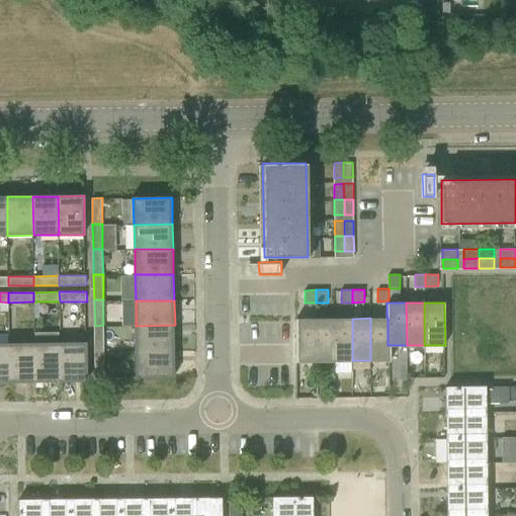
[(388,318),(387,318),(370,318),(370,360),(390,360),(390,345),(388,345),(388,318)]
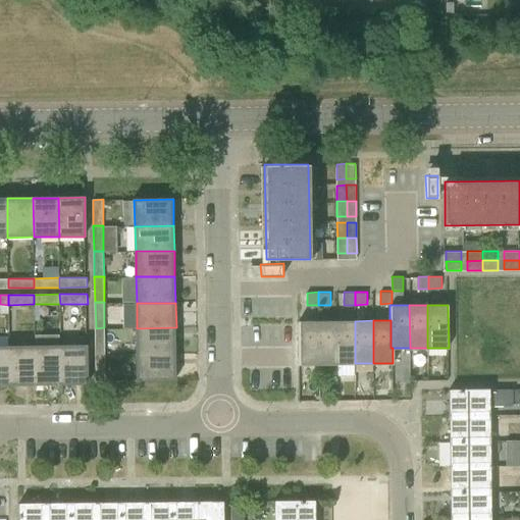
[(300,364),(318,364),(317,321),(300,321),(300,364)]
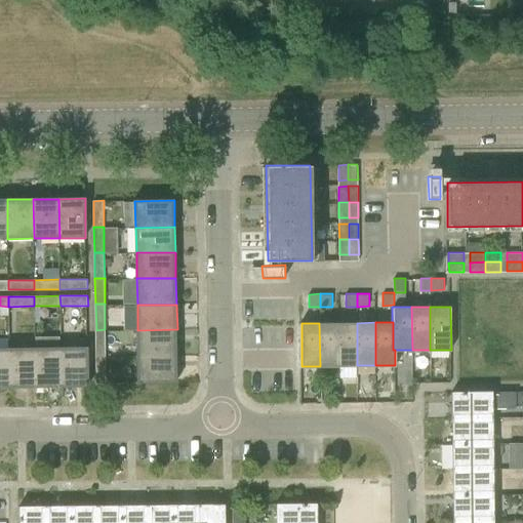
[(338,366),(338,323),(319,323),(320,366),(338,366)]
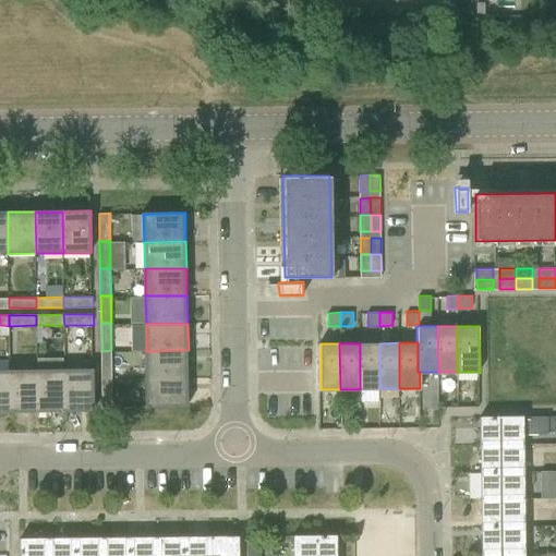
[(379,388),(379,343),(360,343),(360,389),(379,388)]
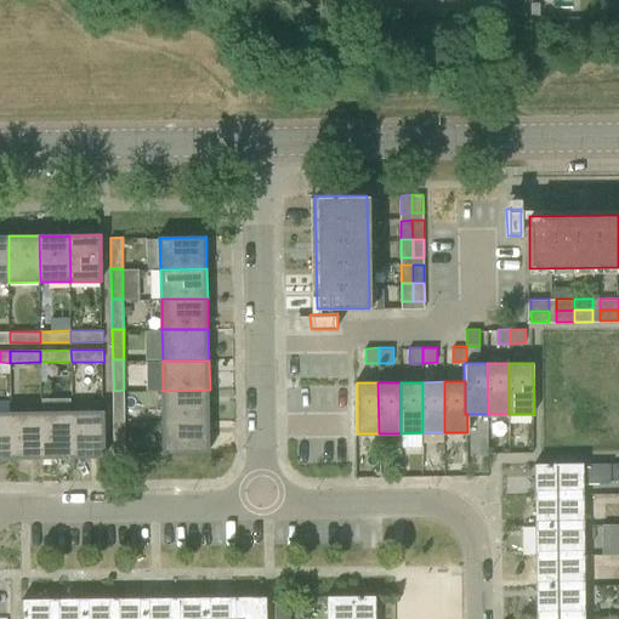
[(114,421),(125,421),(124,390),(114,391),(114,421)]
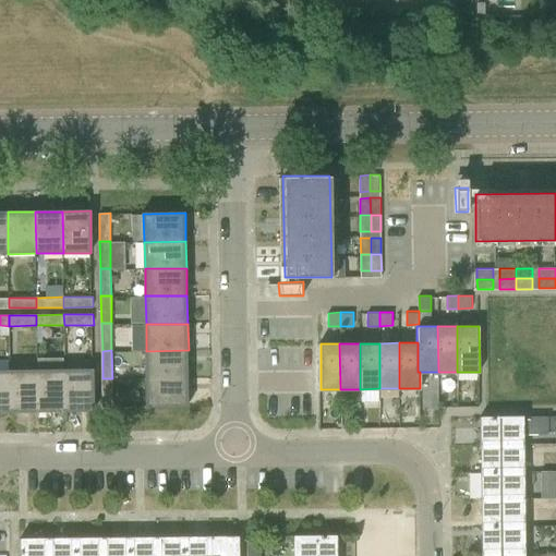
[(147,378),(189,378),(189,350),(146,351),(147,378)]
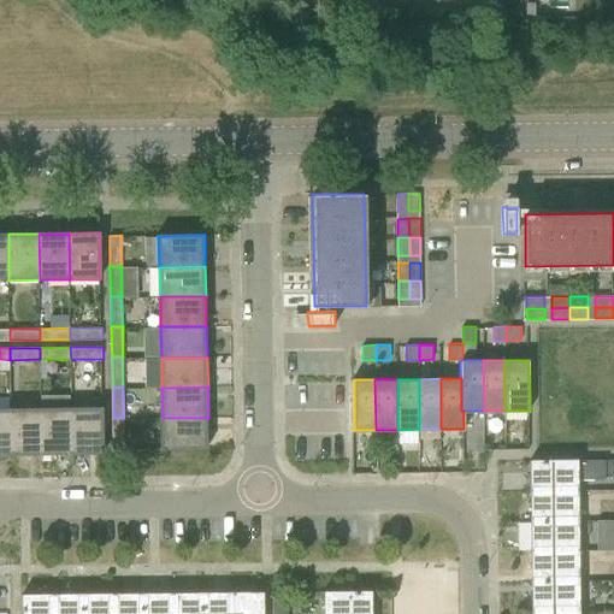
[(0,455),(12,455),(12,409),(0,408),(0,455)]
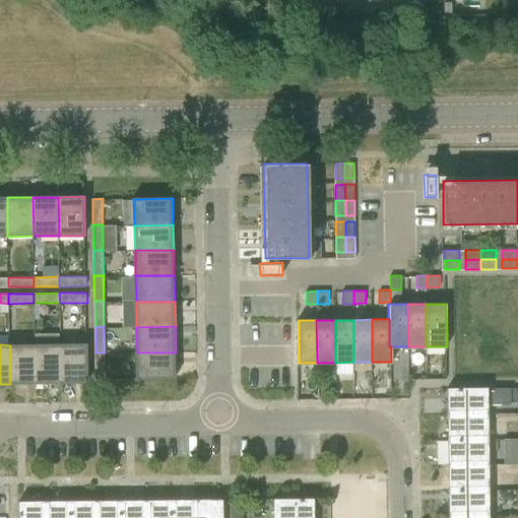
[(37,383),(36,344),(10,345),(10,384),(37,383)]
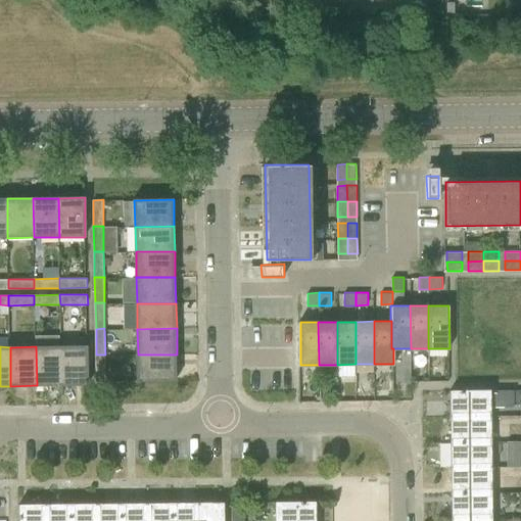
[(63,385),(62,346),(36,346),(37,385),(63,385)]
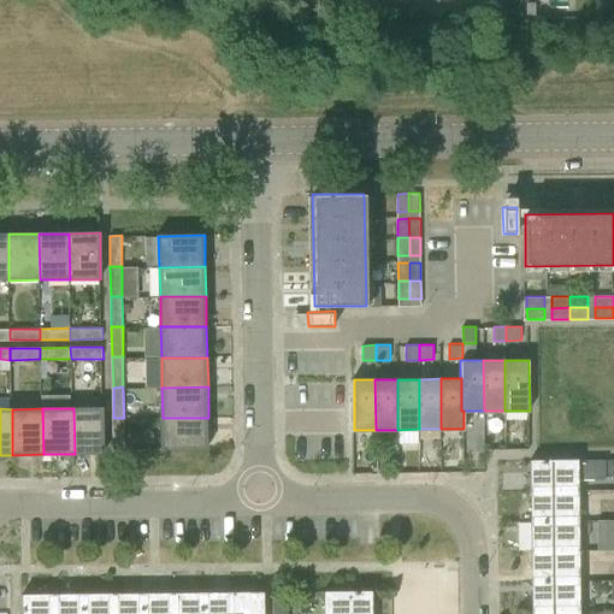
[(105,408),(74,408),(75,454),(106,454),(105,408)]
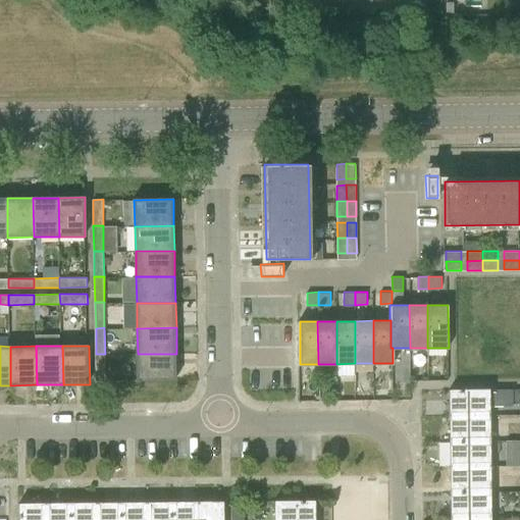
[(97,381),(105,381),(105,354),(96,354),(97,381)]
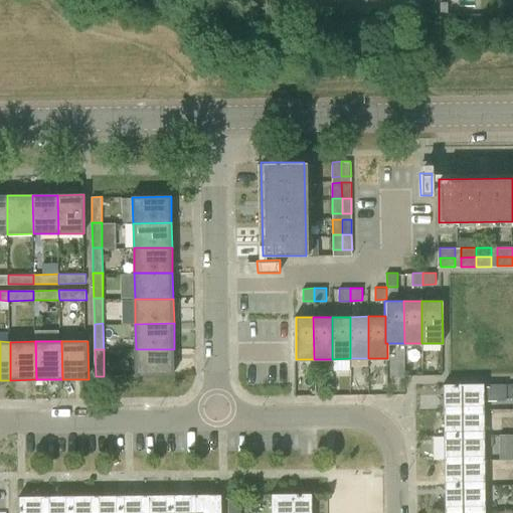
[(175,374),(174,349),(136,349),(136,375),(175,374)]
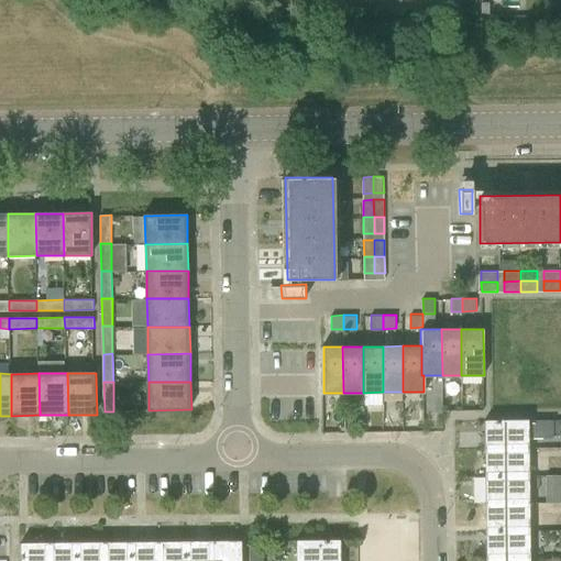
[(560,420),(485,421),(486,449),(529,448),(529,438),(553,437),(560,437),(560,420)]
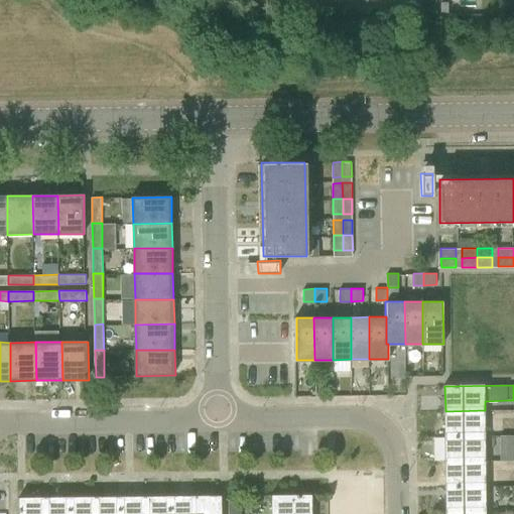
[(485,410),(445,411),(445,435),(485,435),(485,410)]
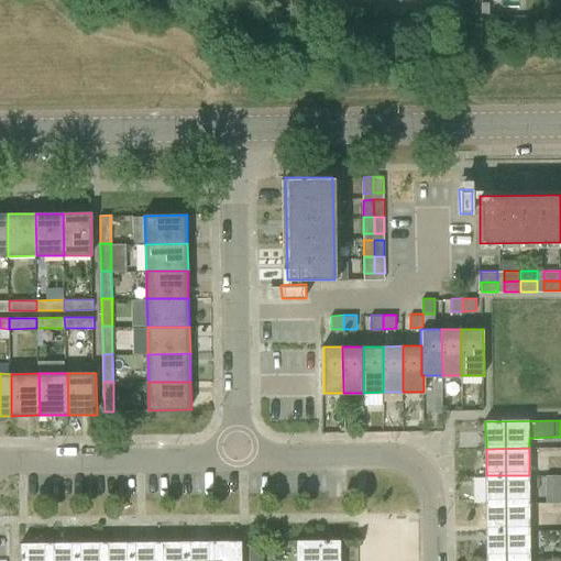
[(529,475),(486,475),(486,504),(530,503),(529,475)]
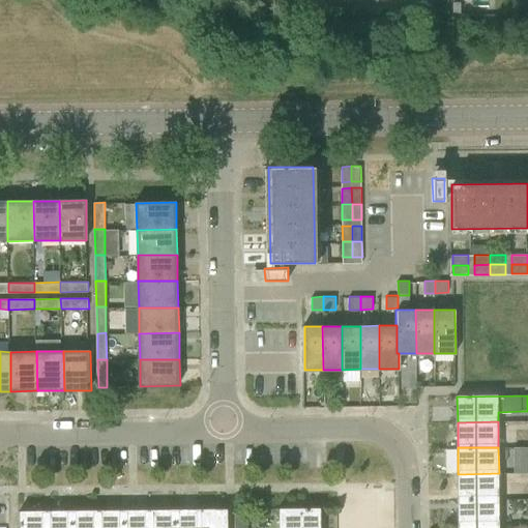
[(499,473),(458,474),(459,499),(499,499),(499,473)]
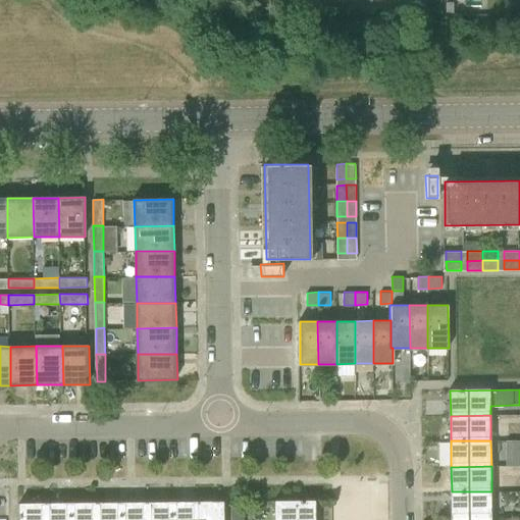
[(491,491),(452,491),(452,517),(492,517),(491,491)]
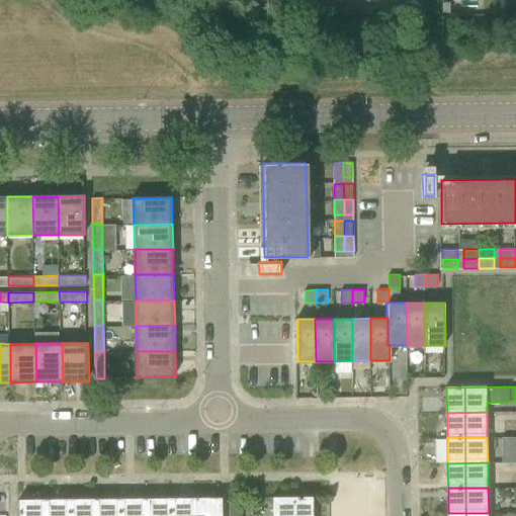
[(222,515),(222,497),(195,498),(195,515),(222,515)]
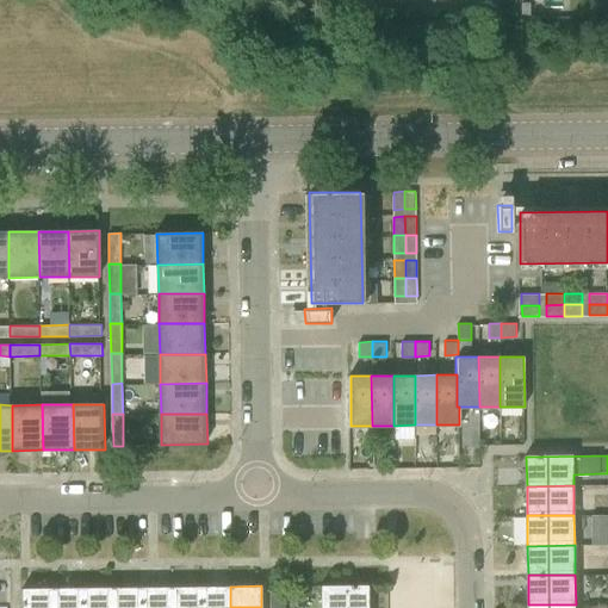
[(322,585),(321,607),(368,607),(368,585),(322,585)]
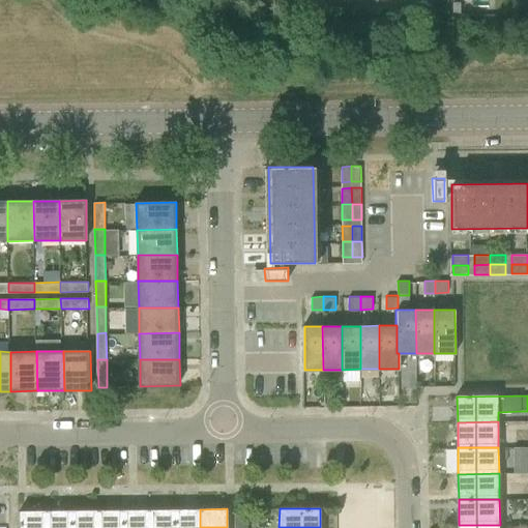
[(96,527),(97,509),(71,510),(71,527),(96,527)]
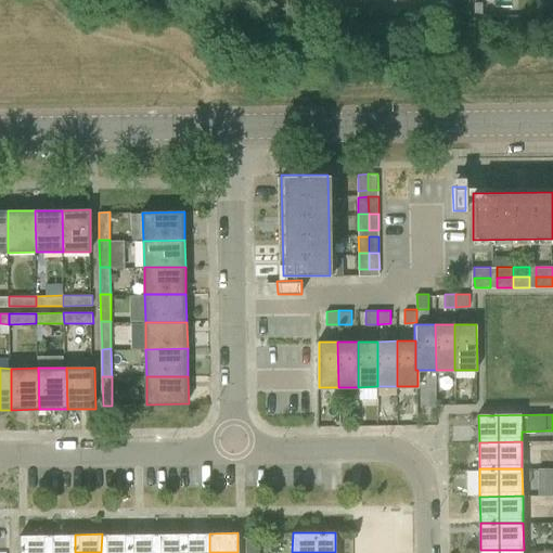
[(129,552),(129,534),(102,534),(101,552),(129,552)]
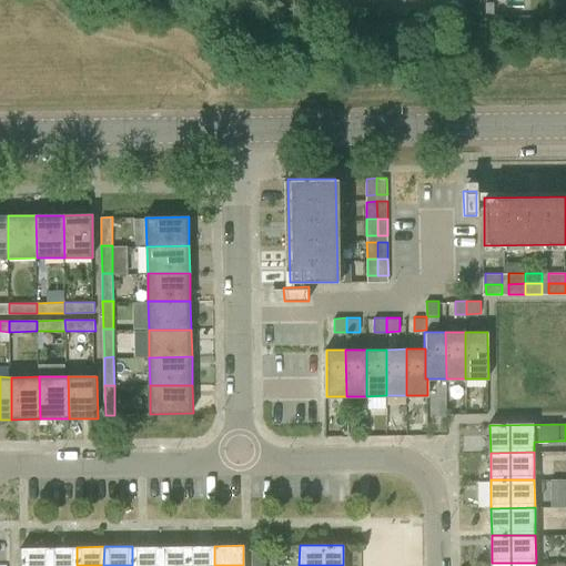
[(159,565),(160,546),(132,546),(132,565),(159,565)]
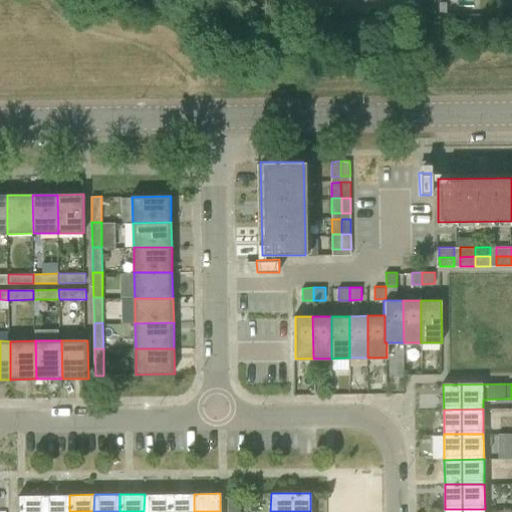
[(168,511),(169,494),(145,494),(144,511),(168,511)]
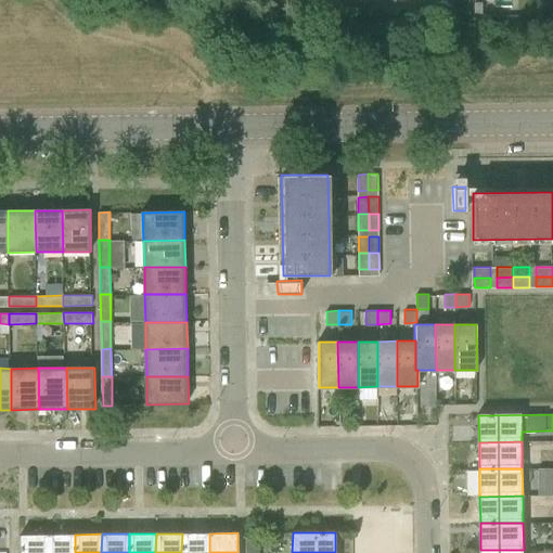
[(209,552),(209,534),(182,534),(181,552),(209,552)]
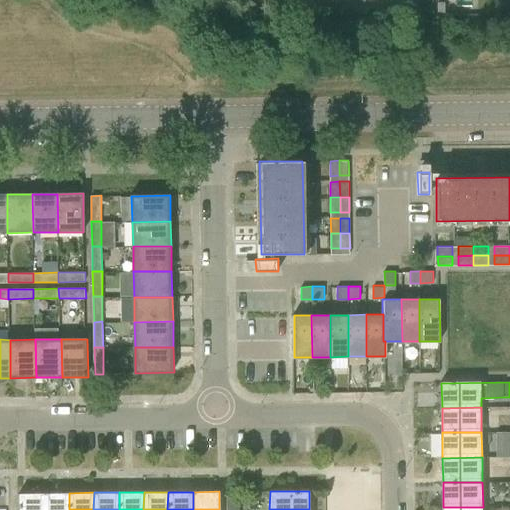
[(227,492),(226,509),(239,509),(239,492),(227,492)]
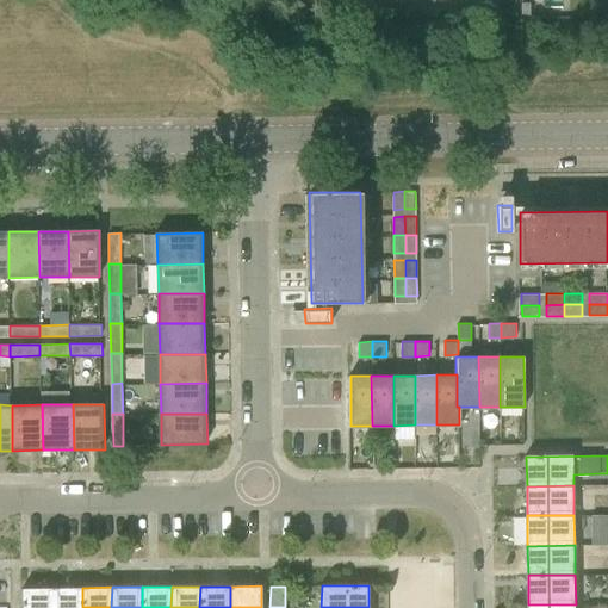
[(23,607),(53,607),(53,588),(24,588),(23,607)]
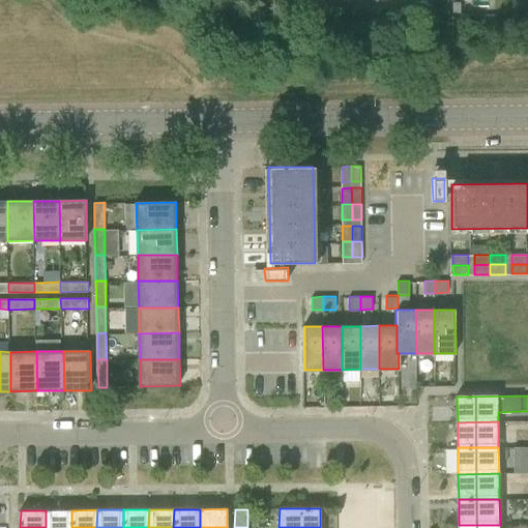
[(71,527),(71,510),(46,510),(46,527),(71,527)]
